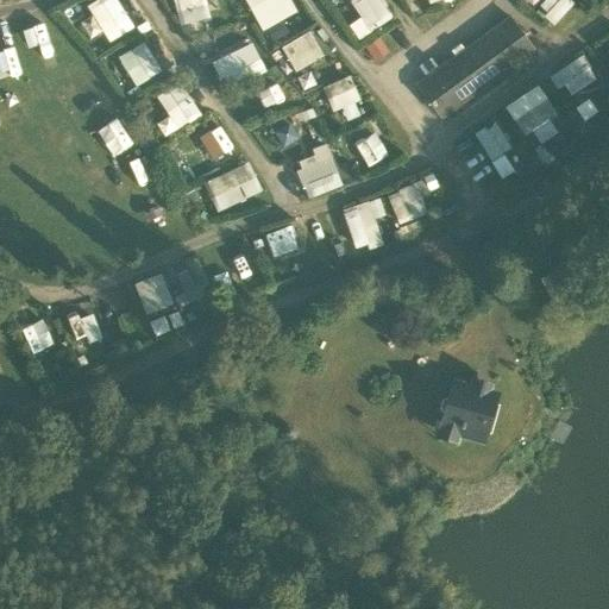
[(173,0),(177,24),(207,18),(203,0),(173,0)]
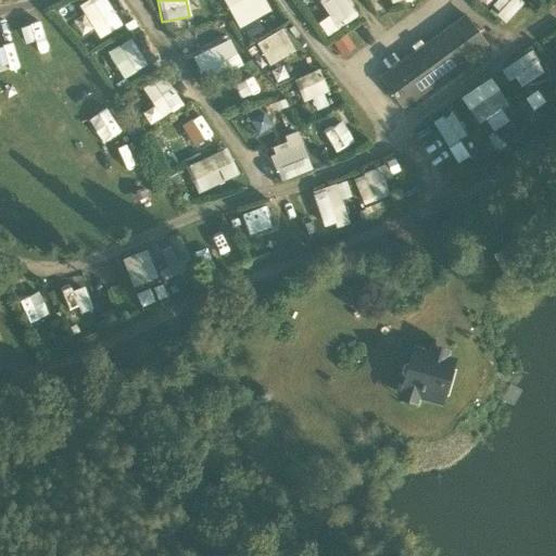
[(224,0),(236,27),(269,13),(263,0),(224,0)]
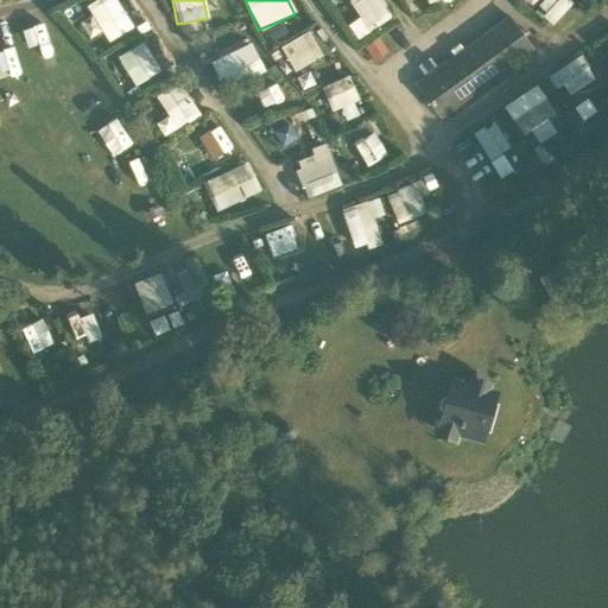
[(382,0),(348,0),(348,1),(358,16),(346,24),(359,40),(394,17),(382,0)]
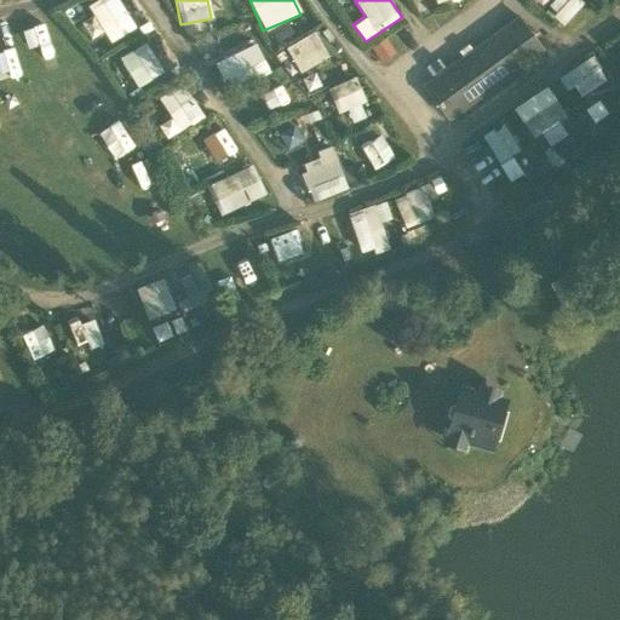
[(554,0),(549,5),(566,23),(584,6),(578,0),(554,0)]
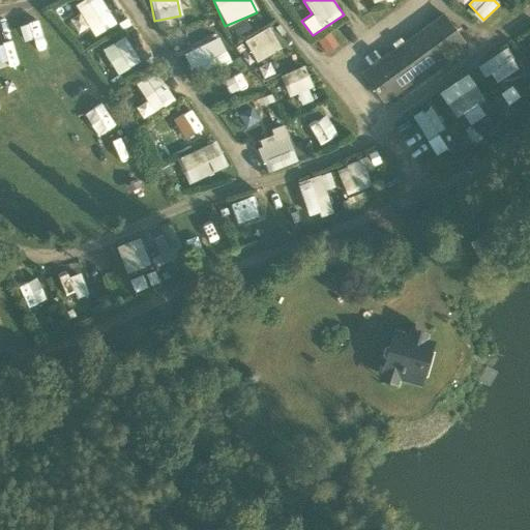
[(358,71),(377,98),(461,38),(443,12),(358,71)]
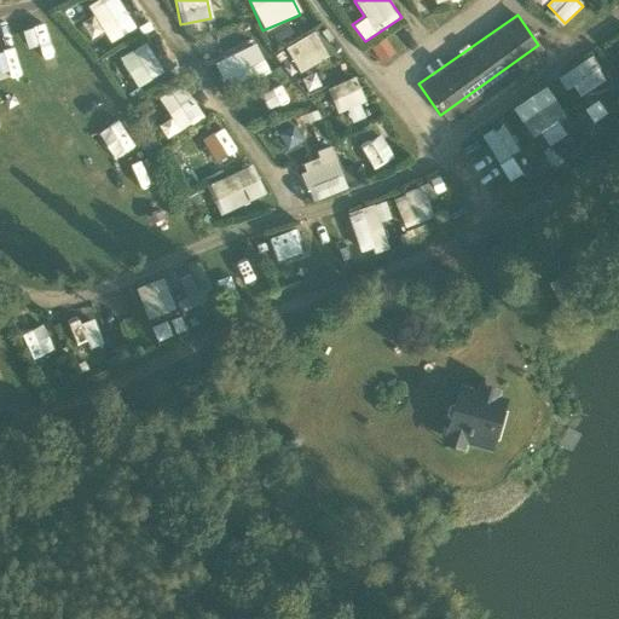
[(284,47),(299,74),(329,57),(314,32),(284,47)]
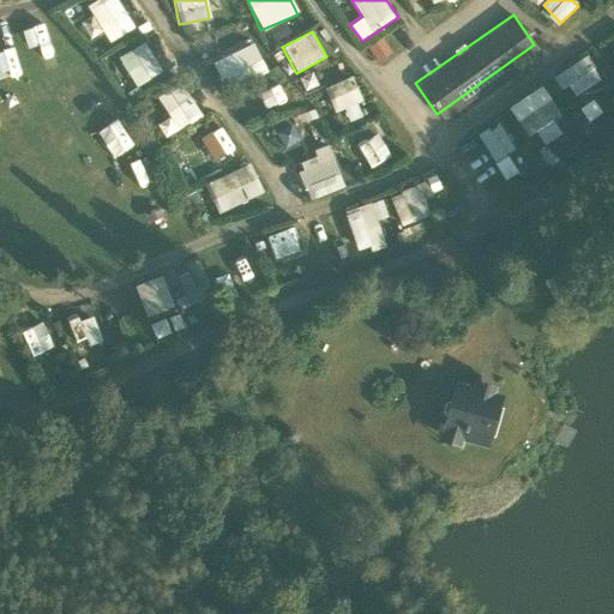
[(375,61),(391,54),(384,38),(368,46),(375,61)]
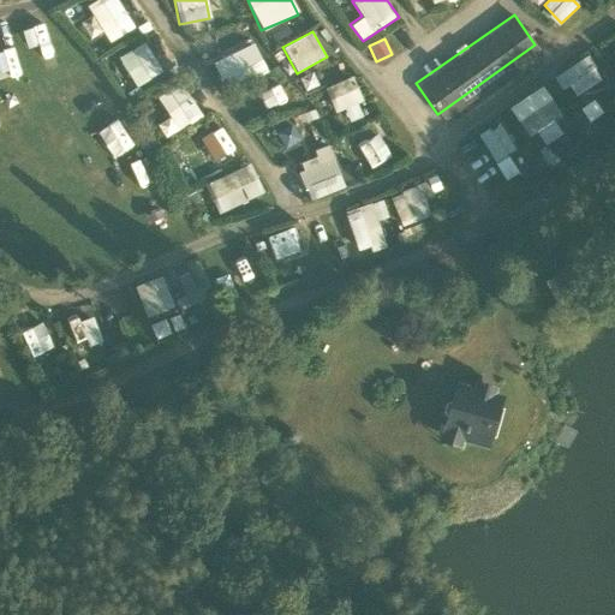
[(147,42),(118,54),(132,87),(160,75),(147,42)]
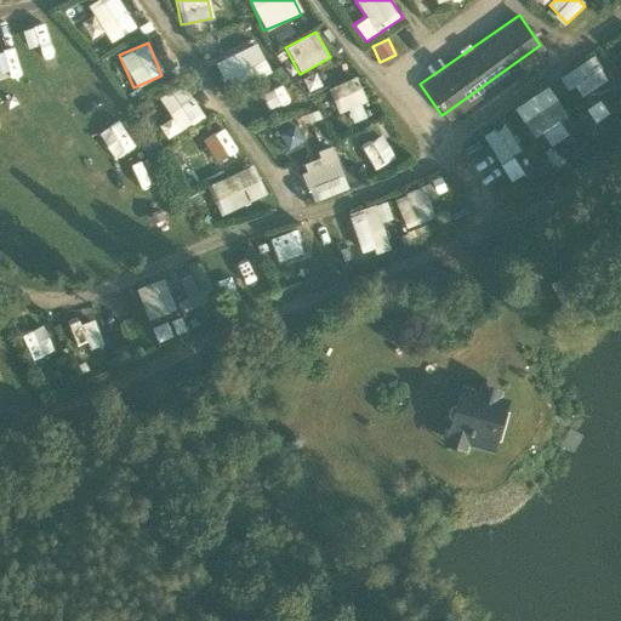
[(224,66),(233,84),(265,69),(256,51),(224,66)]
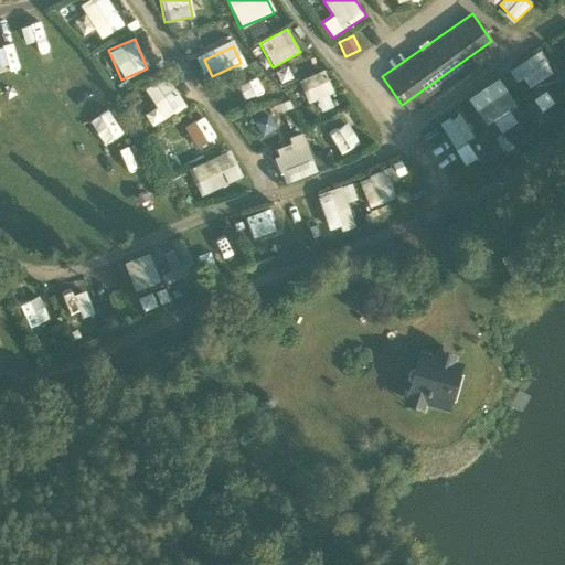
[(513,68),(529,91),(556,73),(541,50),(513,68)]
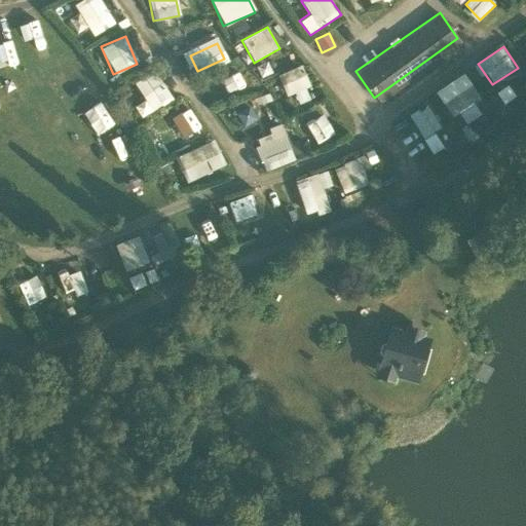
[(295,92),(299,105),(313,100),(301,66),(278,74),(286,96),(295,92)]
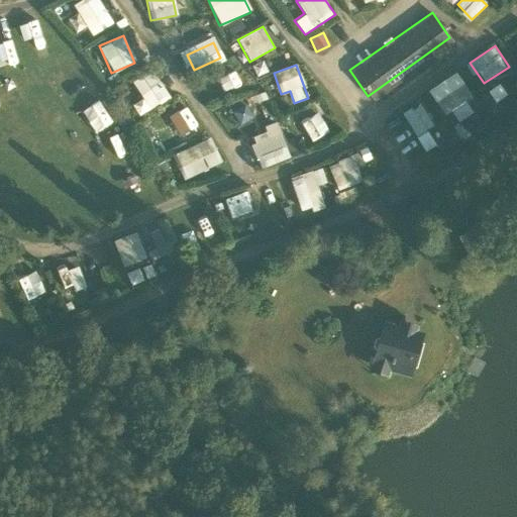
[(153,69),(130,79),(139,100),(131,103),(136,115),(168,101),(153,69)]
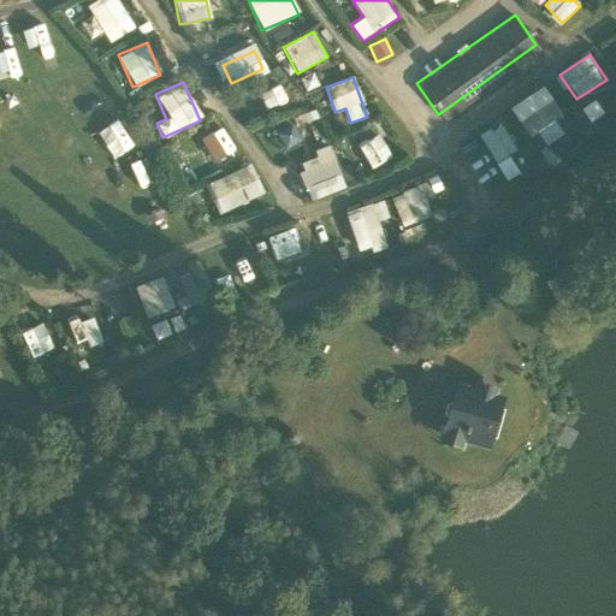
[(273,113),(300,108),(295,86),(268,92),(273,113)]
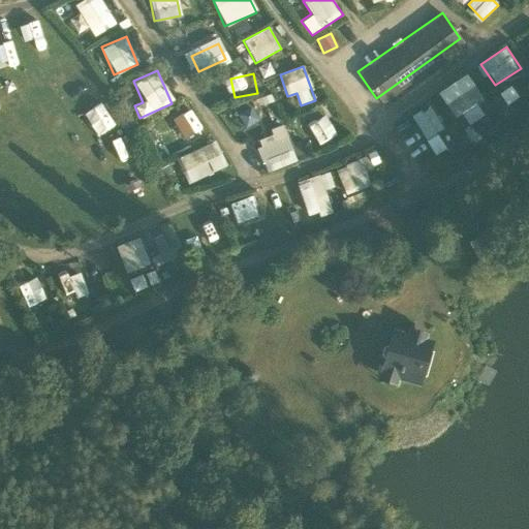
[(471,125),(491,112),(466,74),(439,92),(456,118),(463,113),(471,125)]
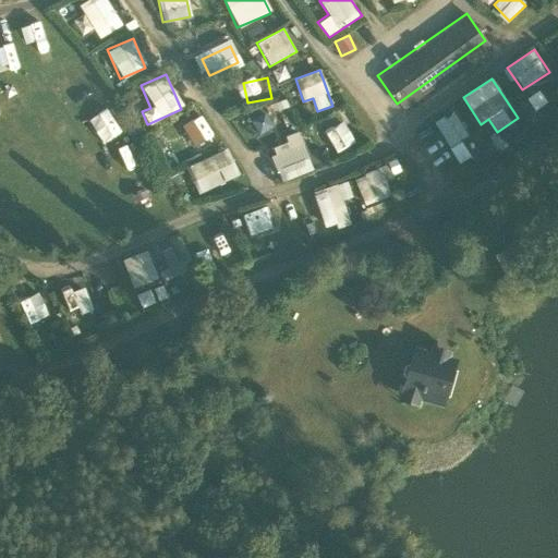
[(537,111),(549,102),(542,89),(529,98),(537,111)]
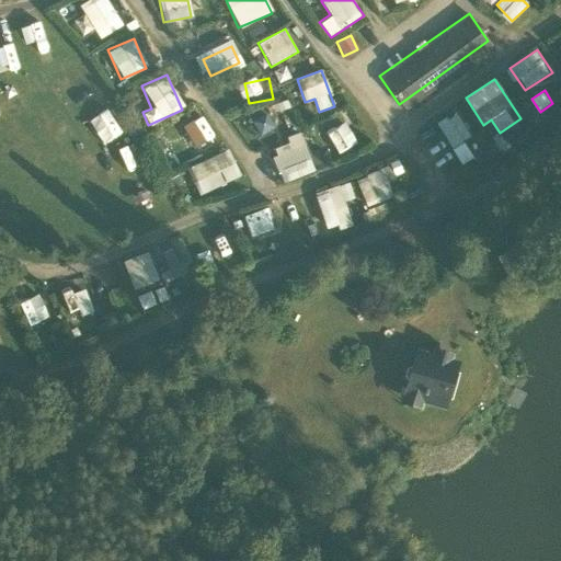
[(90,117),(102,137),(118,127),(106,107),(90,117)]
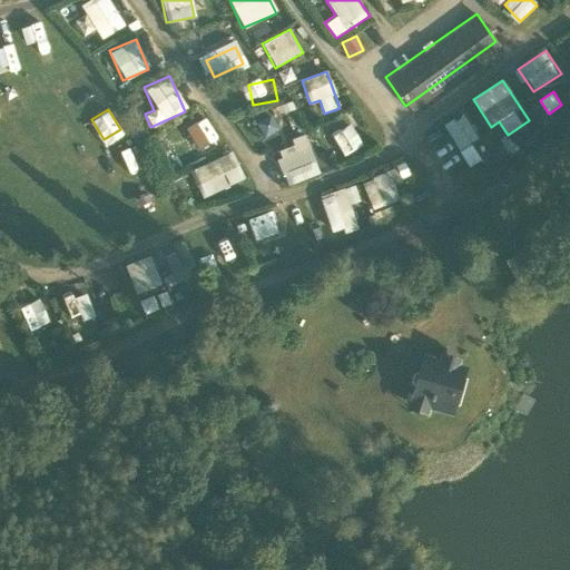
[(470,168),(483,160),(472,143),(480,138),(465,112),(444,125),(470,168)]
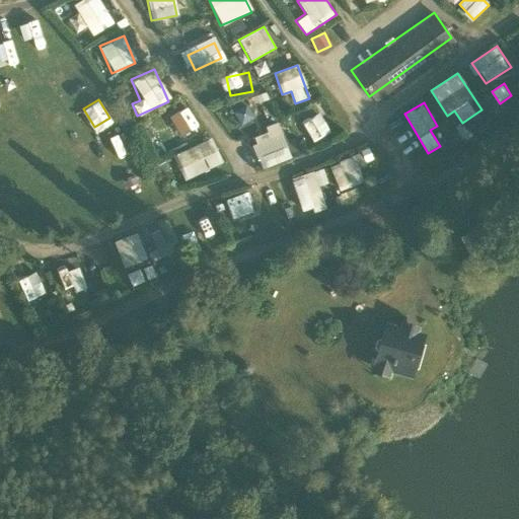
[(240,126),(253,119),(245,104),(233,112),(240,126)]
